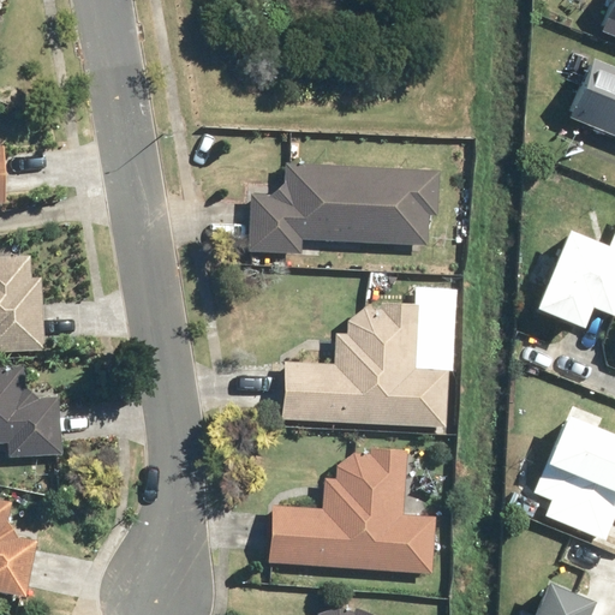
[(614,133),(614,65),(575,49),(563,76),(583,84),(569,115),(614,133)]
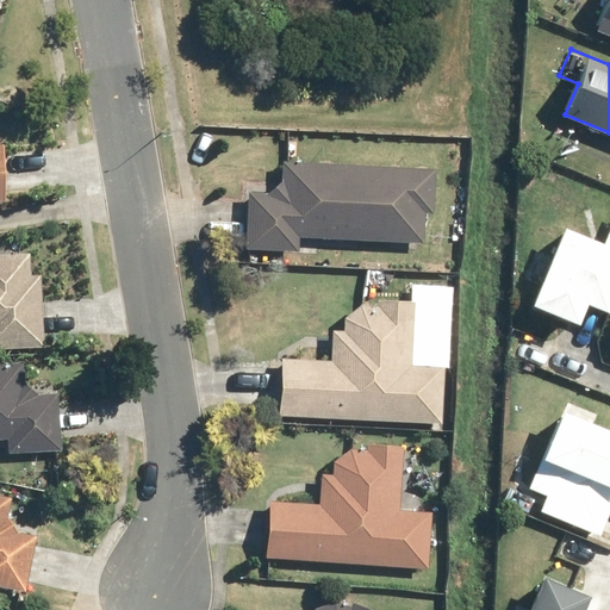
[(439,167),(284,160),(281,191),(249,190),(246,248),(300,250),(300,235),(428,241),(429,211),(436,211),(439,167)]
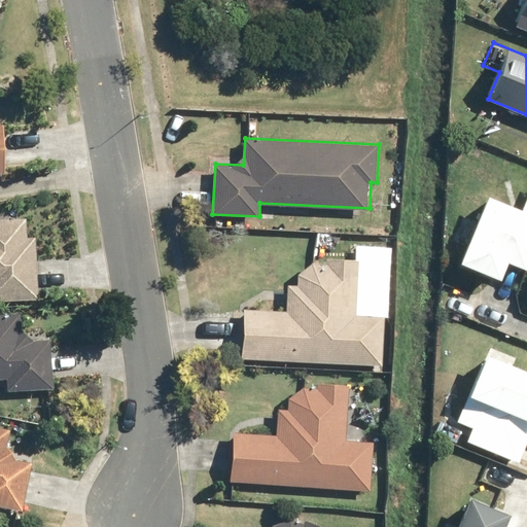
[(491,194),(464,262),(502,277),(510,260),(526,267),(526,207),(526,208),(491,194)]
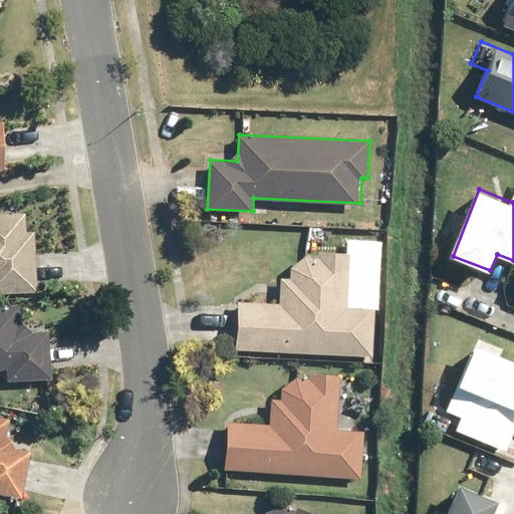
[(0,292),(39,292),(38,232),(27,233),(26,214),(0,214),(0,292)]
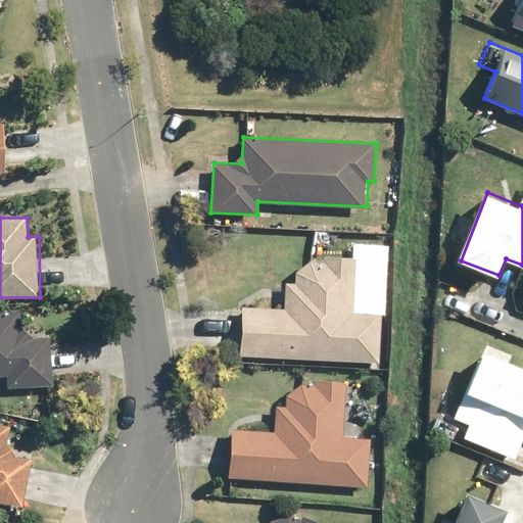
[(284,308),(243,305),(240,357),(380,365),(383,313),(354,312),(358,257),(324,256),(324,262),(312,260),(296,272),(296,282),(286,282),(284,308)]
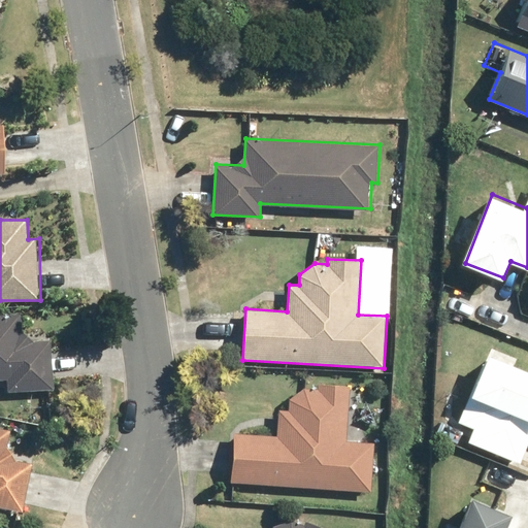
[(21,316),(0,317),(0,381),(8,381),(9,393),(53,392),(51,335),(21,336),(21,316)]
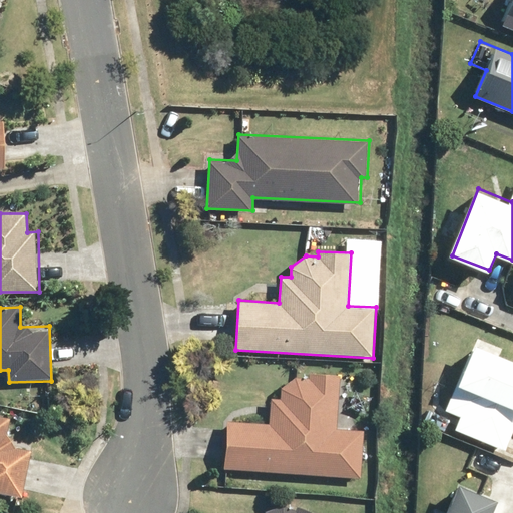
[(477,340),(447,408),(462,415),(455,430),(505,452),(512,433),(512,361),(502,356),(504,352),(477,340)]
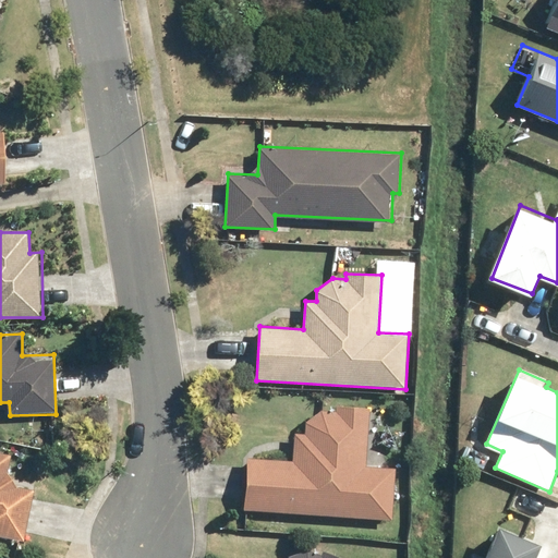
[(293,461),(249,459),(245,509),(391,519),(395,469),(366,466),(370,408),(338,405),(338,410),(323,409),(308,422),(307,434),(294,434),(293,461)]
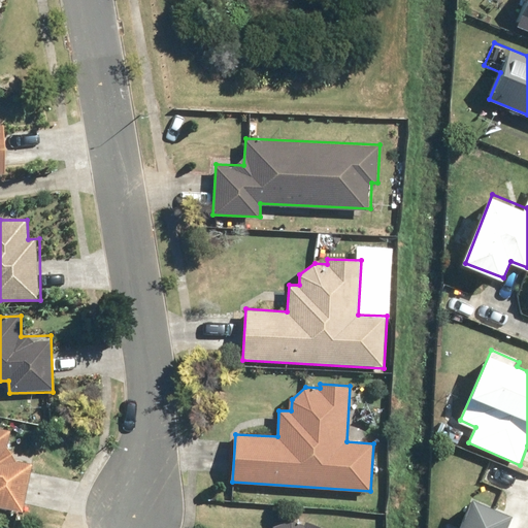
[(13,429),(0,426),(0,507),(25,513),(35,457),(9,452),(13,429)]
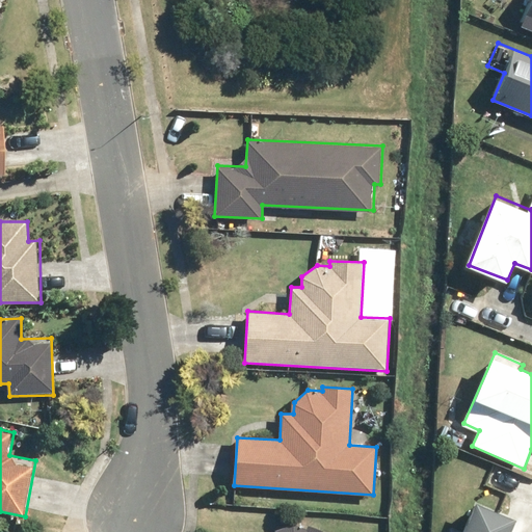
[(476,501),(461,531),(508,531),(515,517),(476,501)]
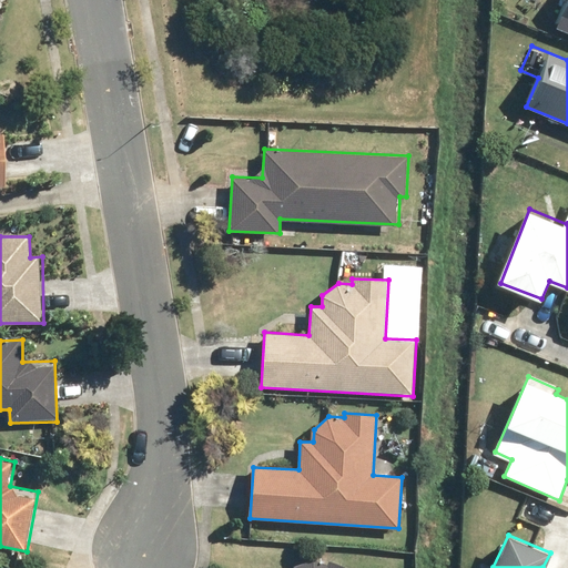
[(413,567),(414,555),(398,554),(397,567),(413,567)]
